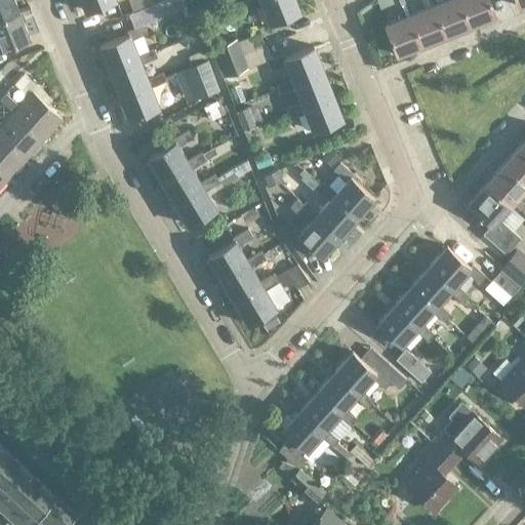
[(0,0),(0,15),(18,8),(14,0),(0,0)]
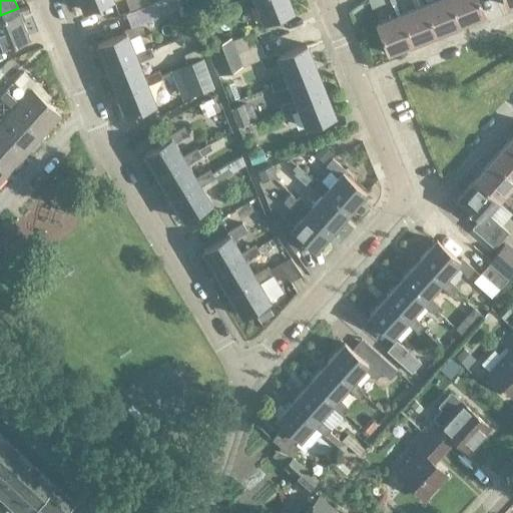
[(79,0),(83,10),(108,0),(79,0)]
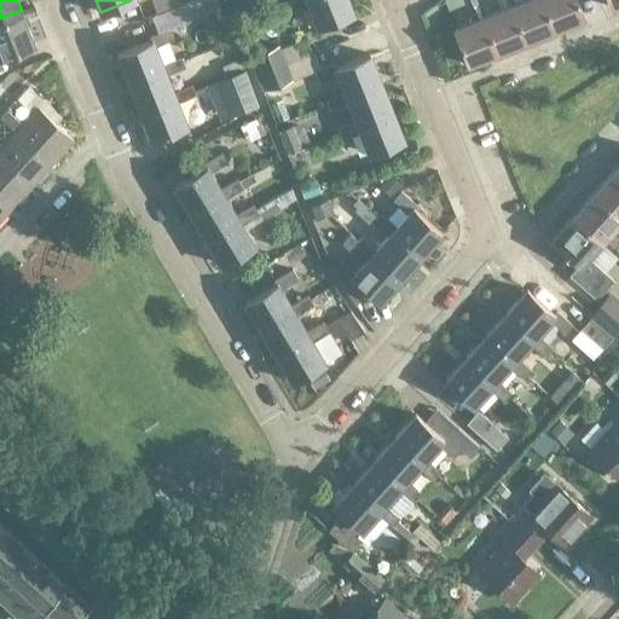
[(158,12),(189,0),(151,0),(157,13),(158,12)]
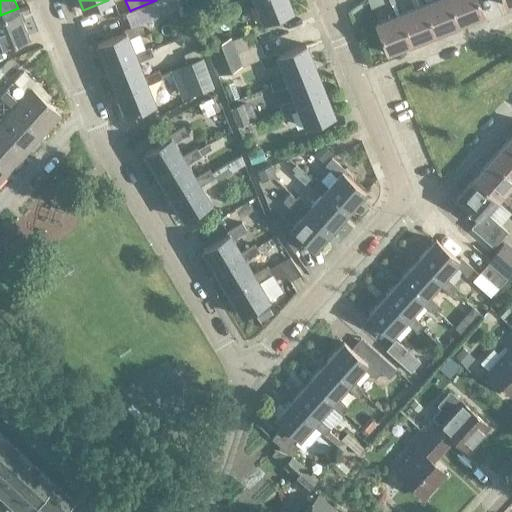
[(156,0),(131,10),(136,23),(182,6),(179,0),(156,0)]
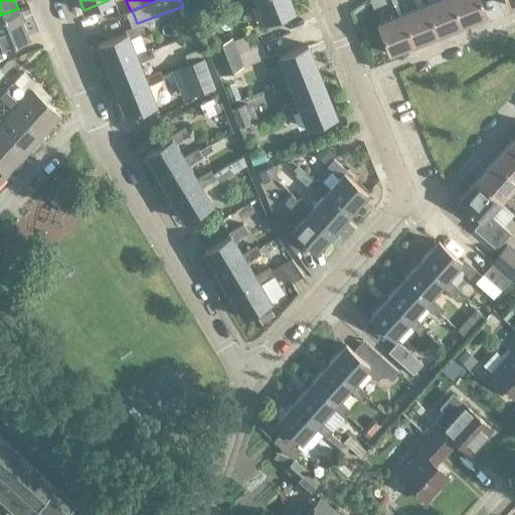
[(239,0),(238,1),(239,4),(241,9),(256,3),(265,22),(295,10),(290,0),(239,0)]
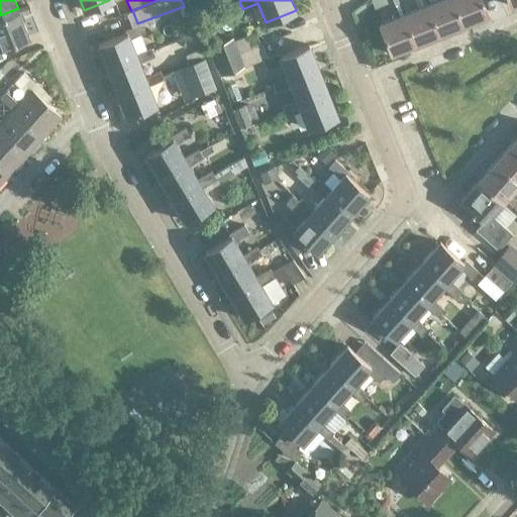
[(370,0),(374,8),(388,3),(389,6),(394,5),(399,2),(398,0),(370,0)]
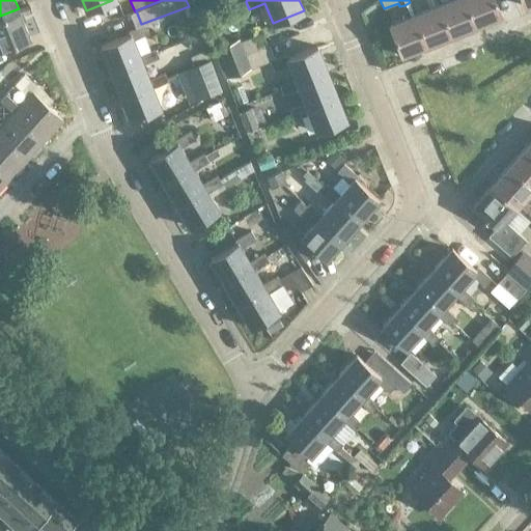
[(476,25),(465,0),(448,0),(439,4),(451,35),(476,25)]
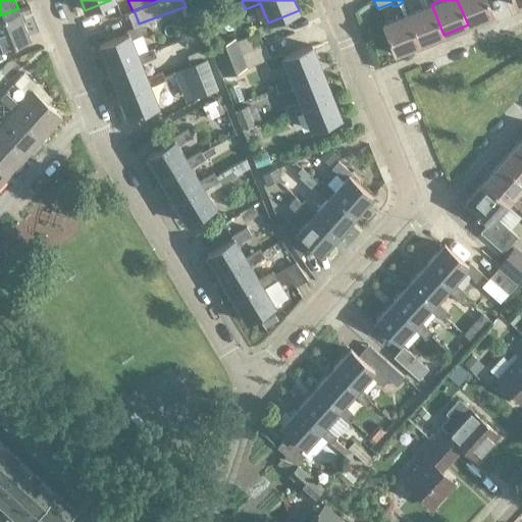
[(457,0),(468,24),(492,14),(486,0),(457,0)]
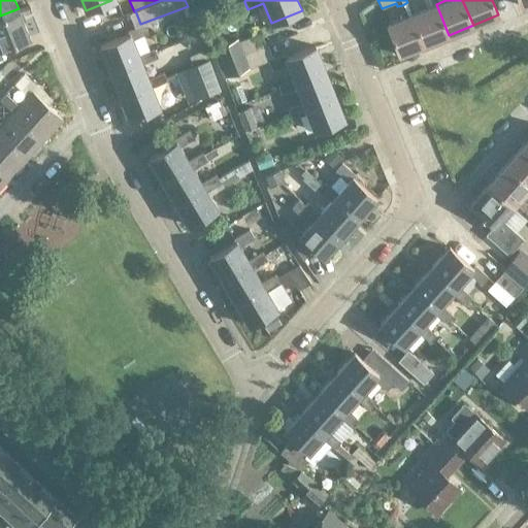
[(449,35),(436,4),(411,13),(424,44),(449,35)]
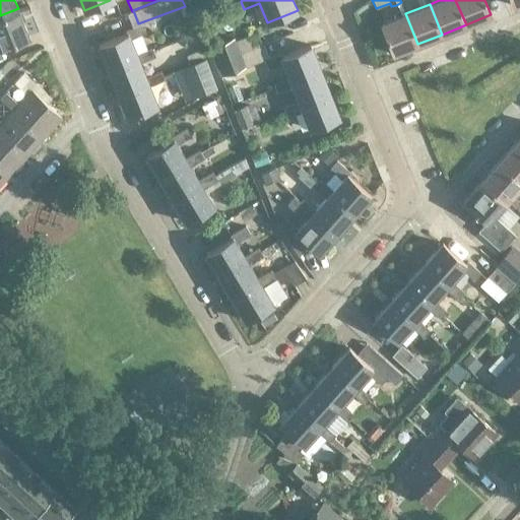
[(0,48),(29,37),(18,8),(0,15),(0,48)]
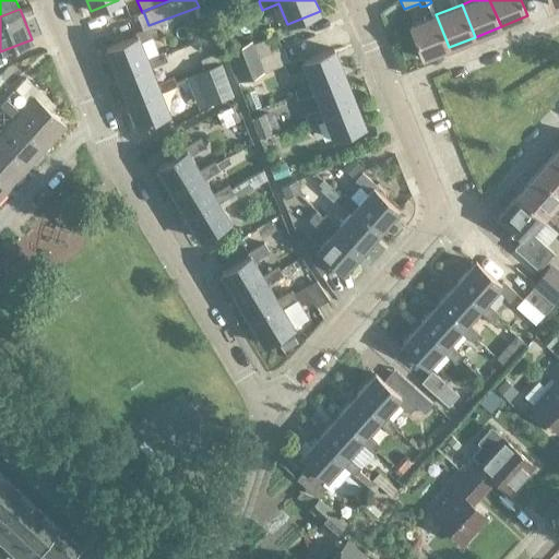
[(449,47),(436,14),(408,25),(421,58),(449,47)]
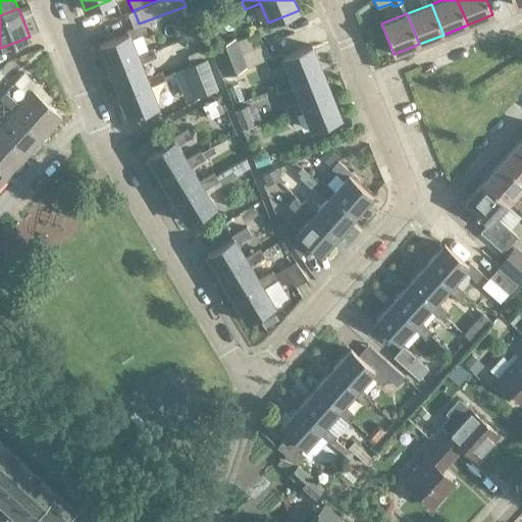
[(227,23),(230,37),(253,32),(250,18),(227,23)]
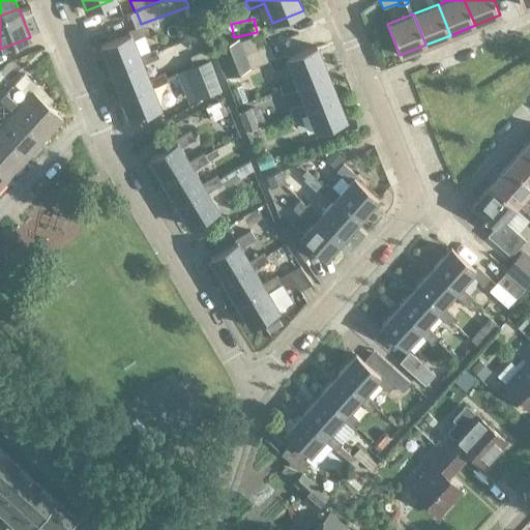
[(128,33),(100,45),(111,69),(141,58),(140,54),(134,38),(148,33),(144,24),(127,30),(128,33)]
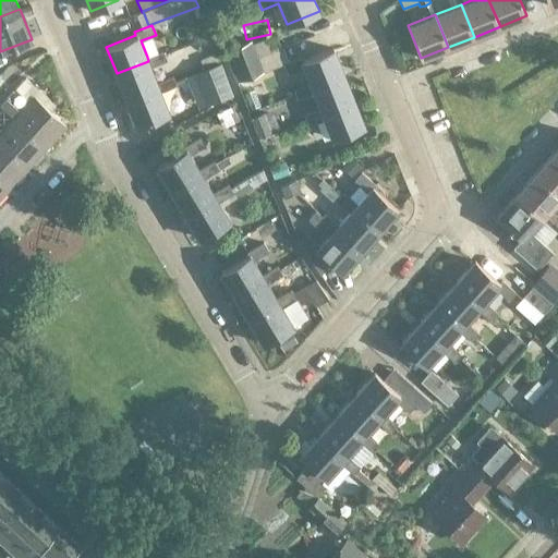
[(251,40),(225,51),(237,82),(250,77),(263,72),(257,58),(253,45),(252,44),(251,40)]
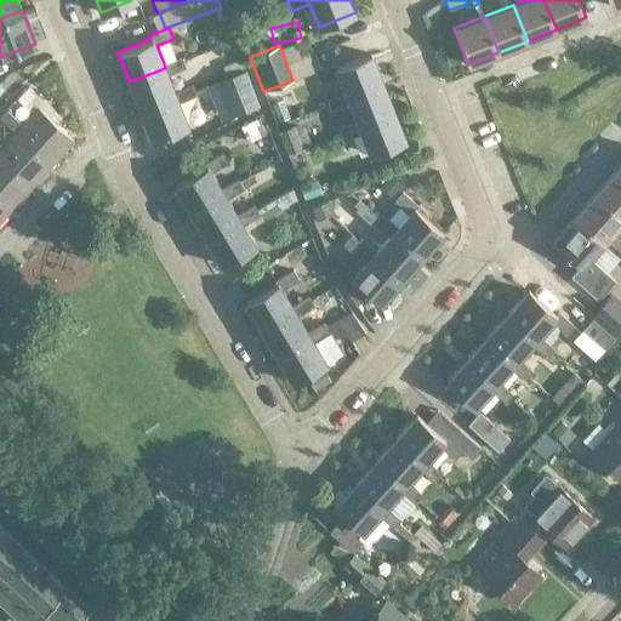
[(320,69),(314,53),(313,53),(286,64),(292,80),(315,70),(320,69)]
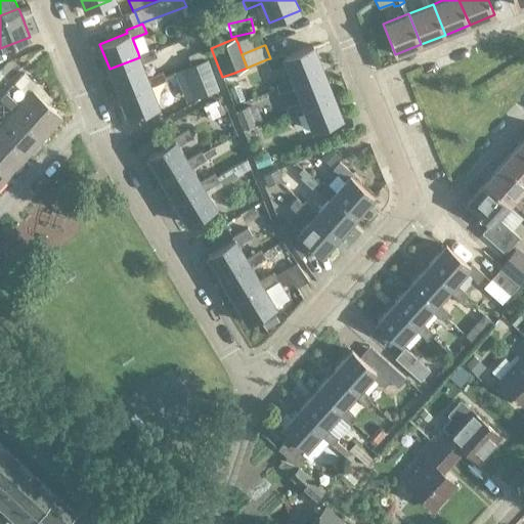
[(270,58),(266,59),(270,69),(286,62),(291,77),(293,81),(322,70),(313,45),(282,56),(281,53),(270,58)]
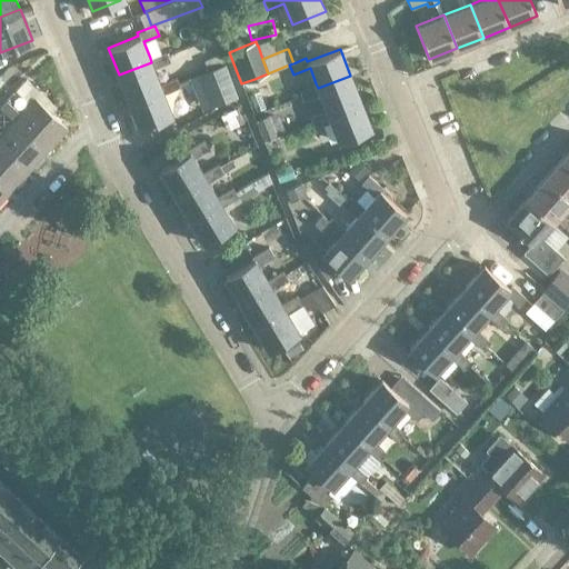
[(119,75),(129,101),(161,88),(160,85),(153,68),(170,61),(166,51),(150,58),(151,62),(119,75)]
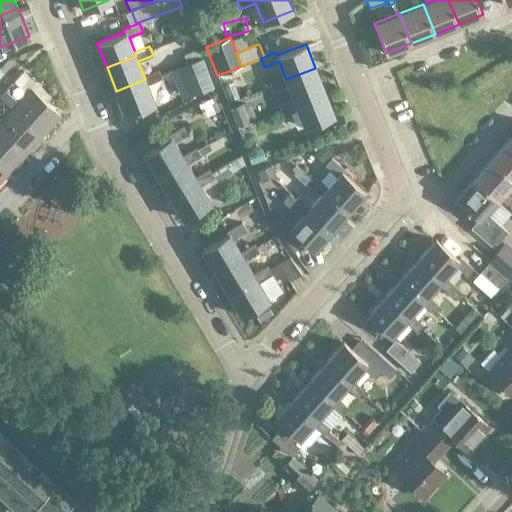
[(203,58),(178,68),(189,96),(214,86),(203,58)]
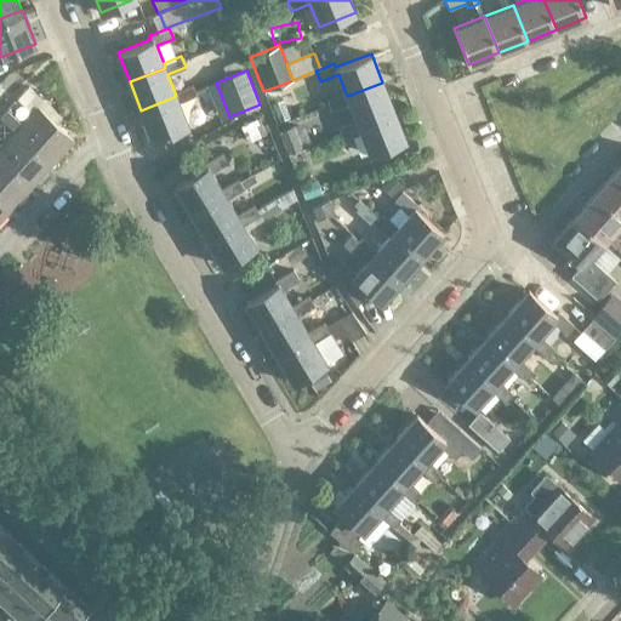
[(345,91),(326,100),(331,110),(349,102),(357,120),(358,125),(394,110),(382,83),(347,96),(345,91)]
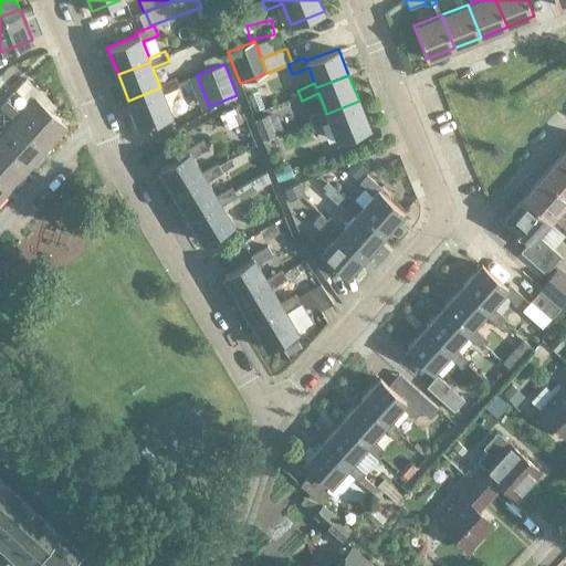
[(160,87),(128,101),(139,127),(150,122),(171,114),(164,93),(179,87),(177,81),(175,77),(159,84),(160,87)]
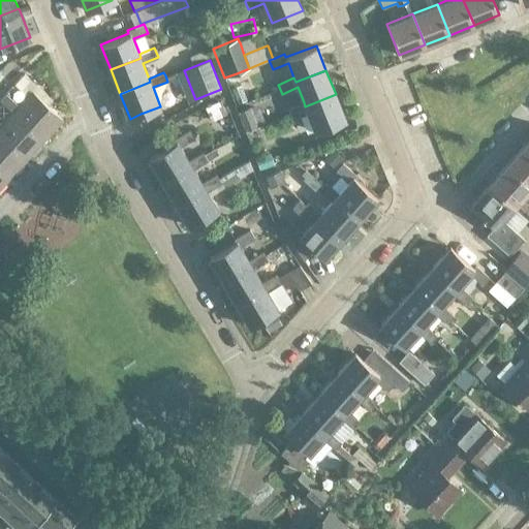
[(2,98),(0,99),(12,112),(14,110),(45,137),(63,118),(48,104),(53,98),(37,86),(25,74),(20,79),(14,84),(27,95),(19,105),(5,94),(2,98)]
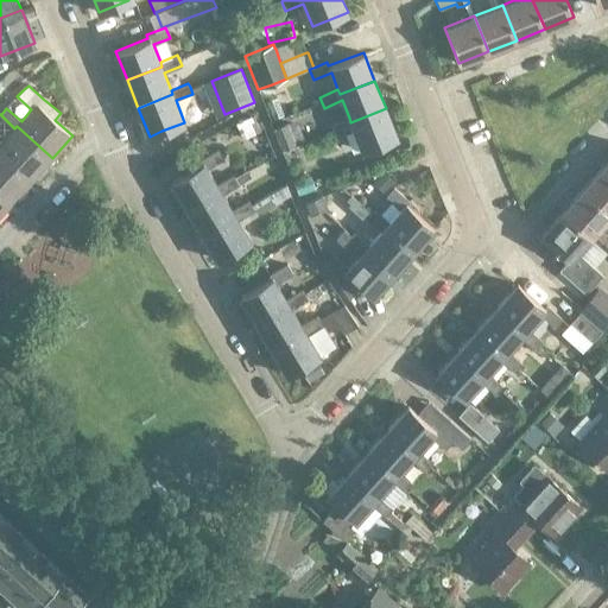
[(214,94),(189,101),(195,121),(220,114),(214,94)]
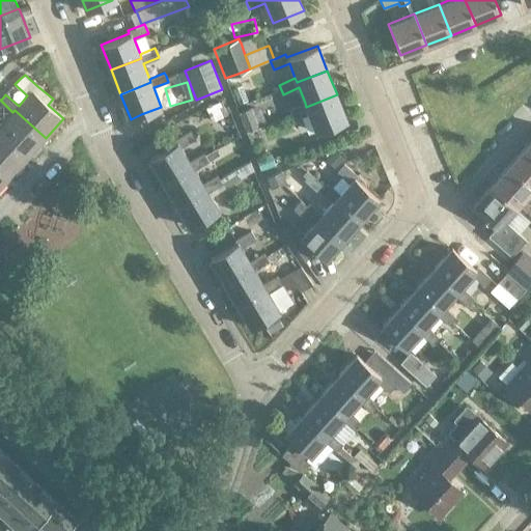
[(305,103),(288,109),(290,113),(292,118),(308,112),(316,132),(346,119),(337,94),(306,107),(305,103)]
